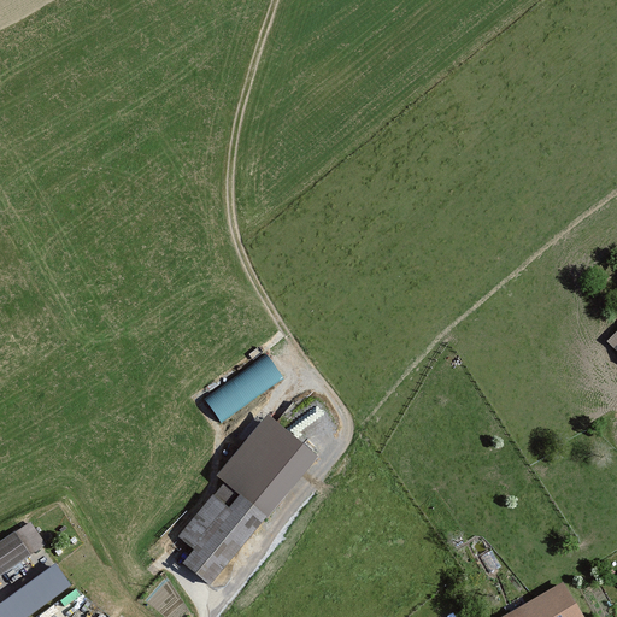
[(205,398),(222,421),(285,376),(268,353),(205,398)]
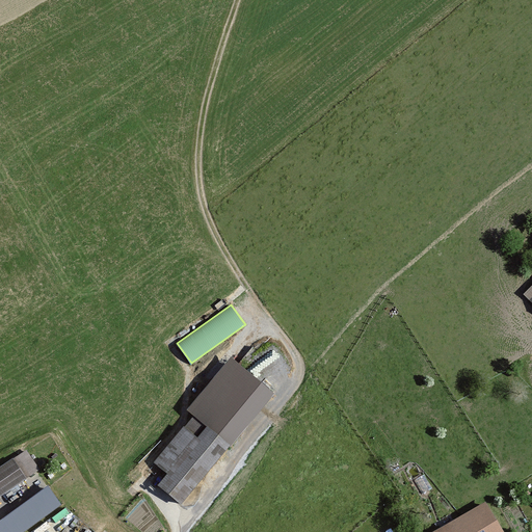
[(190,410),(195,416),(232,446),(274,395),(232,361),(190,410)]
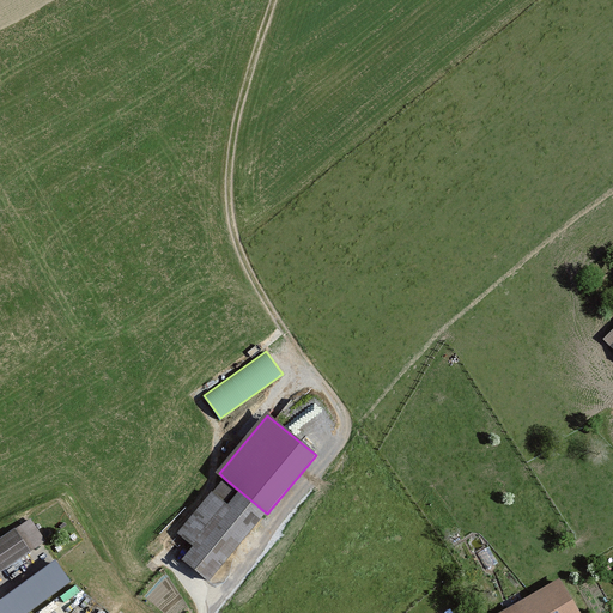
[(267,514),(225,479),(178,534),(194,547),(182,559),(211,583),(267,514)]
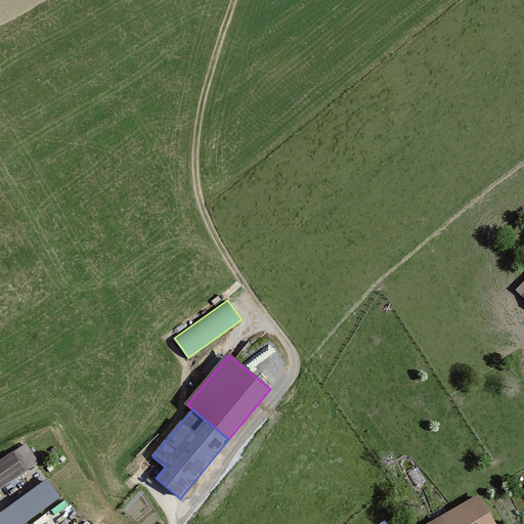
[(26,445),(0,461),(0,495),(41,470),(26,445)]
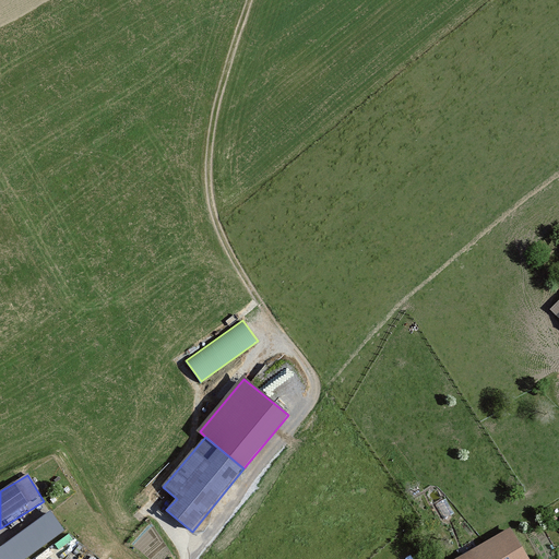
[(0,558),(26,558),(64,532),(49,512),(0,548),(0,558)]
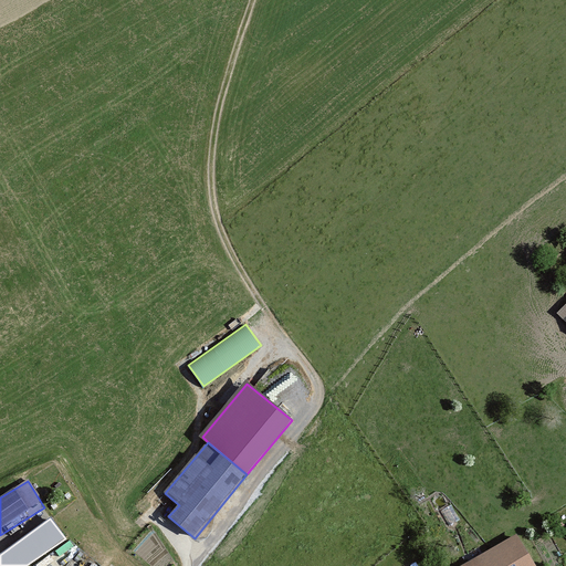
[(538,565),(520,533),(459,565),(538,565)]
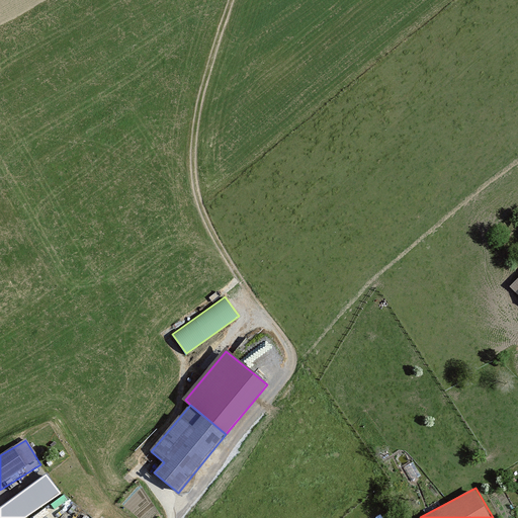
All buildings are outlined.
